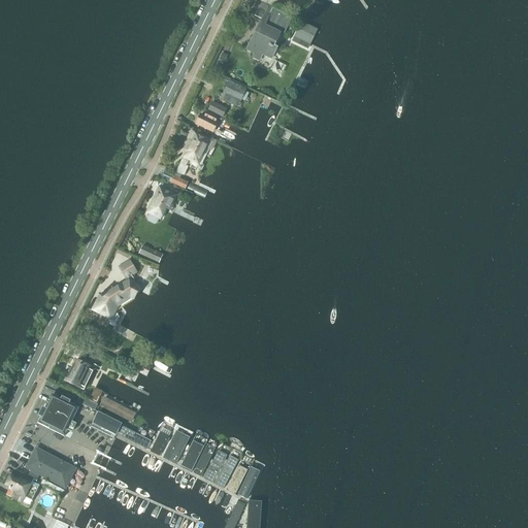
[(283,37),(292,19),(272,8),(258,2),(253,14),(265,21),(257,38),(254,37),(248,50),(255,54),(254,58),(260,61),(263,55),(272,59),(277,47),(273,46),(279,35),(283,37)]
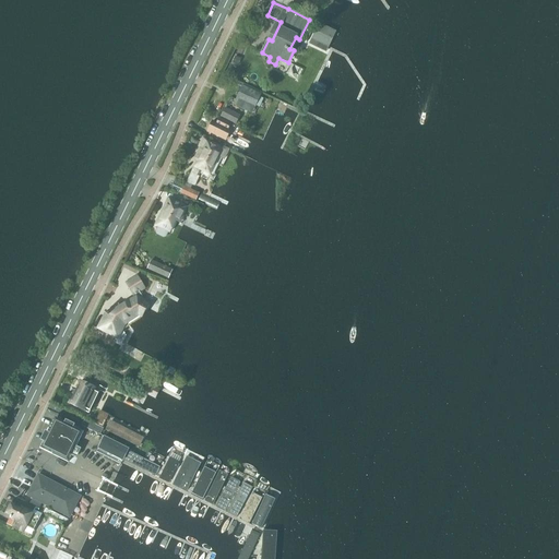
[(320,24),(312,37),(329,46),(333,38),(335,32),(320,24)]
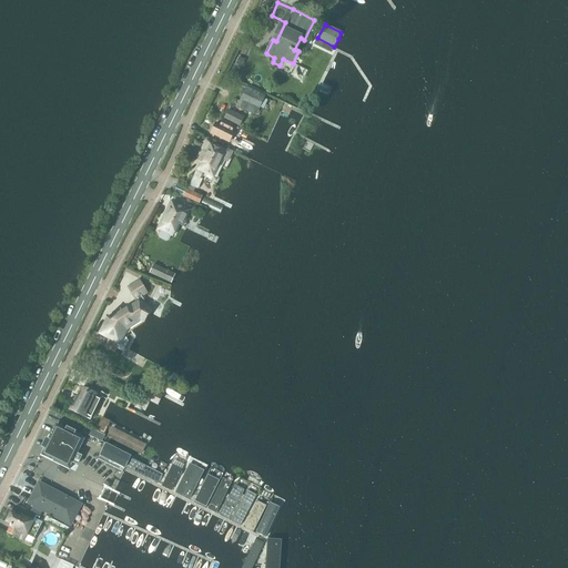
[(246,88),(240,102),(259,110),(265,95),(246,88)]
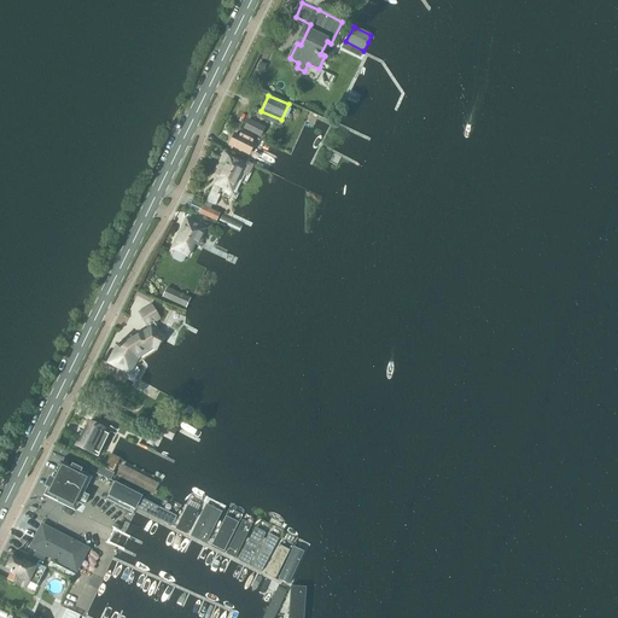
[(243,129),(261,138),(266,128),(249,120),(243,129)]
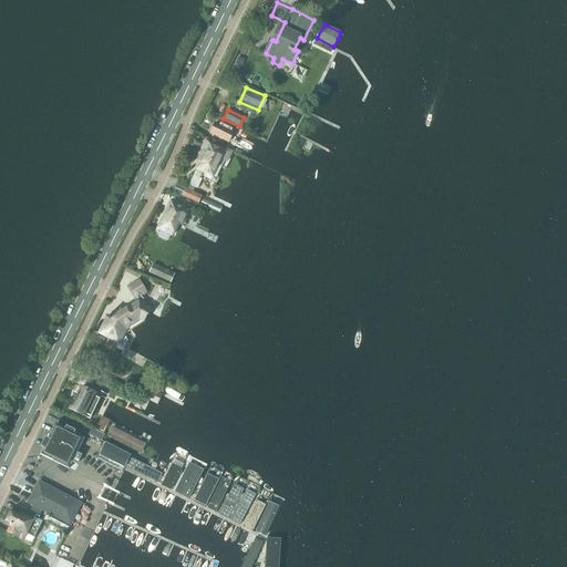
[(216,123),(210,133),(228,143),(234,132),(230,131),(233,126),(223,121),(220,125),(216,123)]
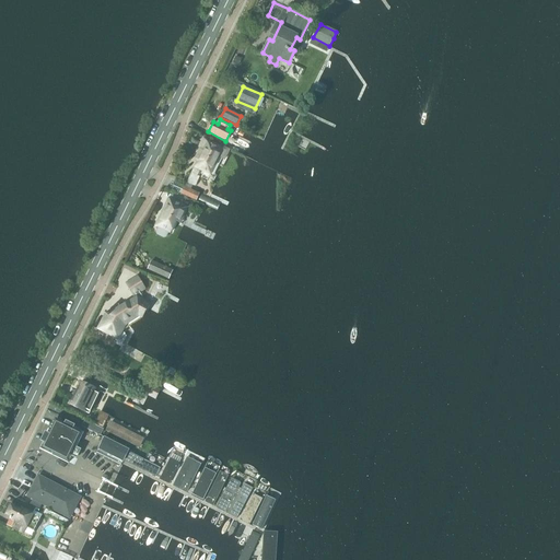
[(195,165),(191,173),(198,176),(201,168),(210,173),(219,156),(222,158),(224,160),(225,156),(228,154),(230,150),(228,149),(205,138),(200,148),(200,149),(197,156),(200,159),(199,161),(197,166),(195,165)]
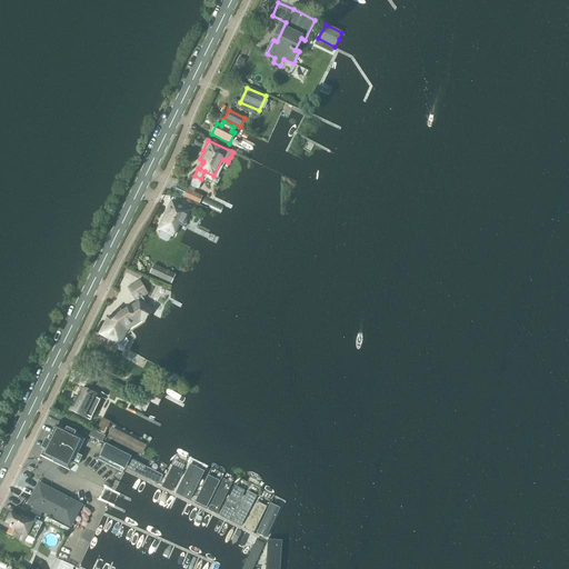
[(195,176),(189,186),(198,190),(203,180),(201,179),(195,176)]
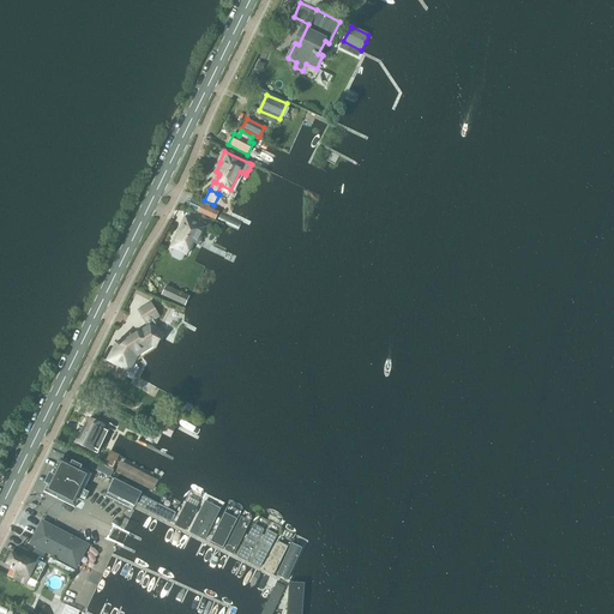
[(215,220),(218,212),(203,205),(199,212),(215,220)]
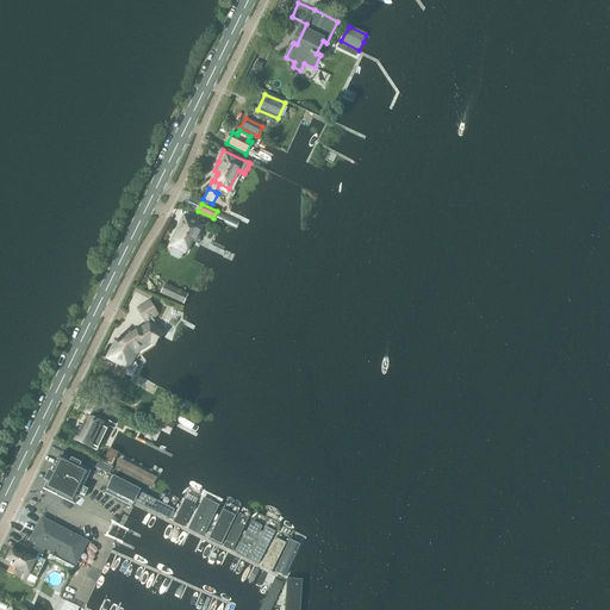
[(199,235),(203,226),(186,218),(172,246),(174,247),(170,253),(172,255),(179,259),(181,259),(185,251),(187,253),(195,234),(199,235)]
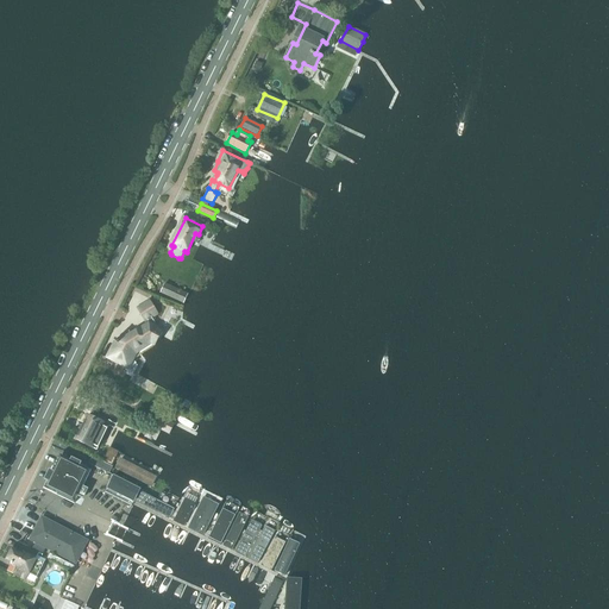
[(184,302),(189,294),(167,283),(162,292),(184,302)]
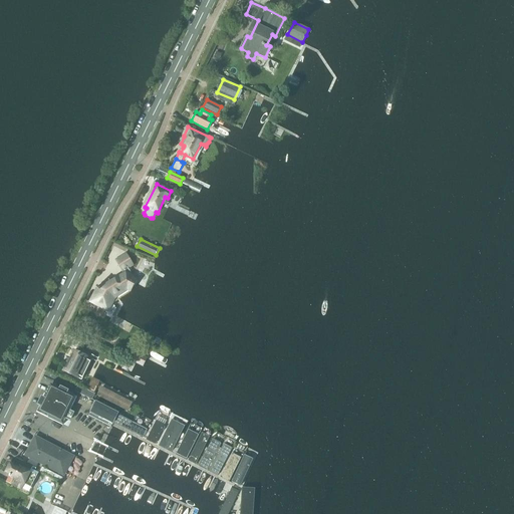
[(140,274),(126,253),(115,260),(122,271),(124,270),(125,272),(111,281),(110,279),(97,287),(90,302),(108,311),(109,307),(117,303),(116,300),(130,292),(140,274)]
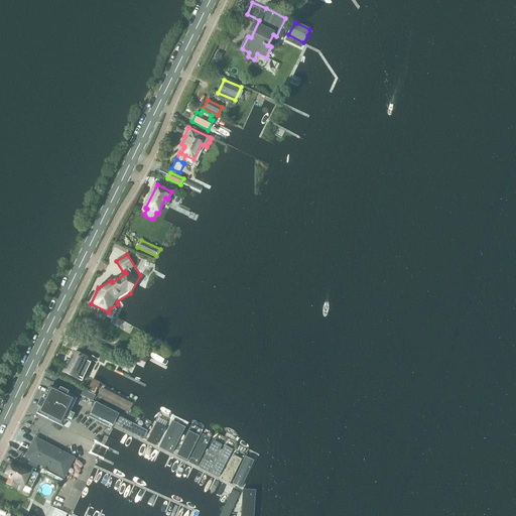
[(71,359),(65,373),(83,382),(93,361),(89,360),(94,349),(81,343),(80,346),(76,353),(75,353),(71,359)]
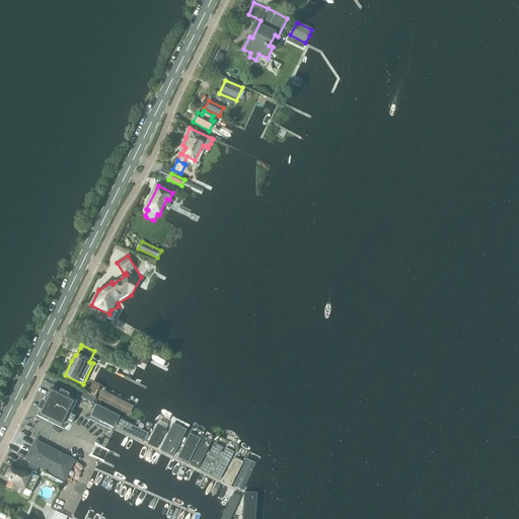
[(145,368),(149,360),(135,352),(131,361),(145,368)]
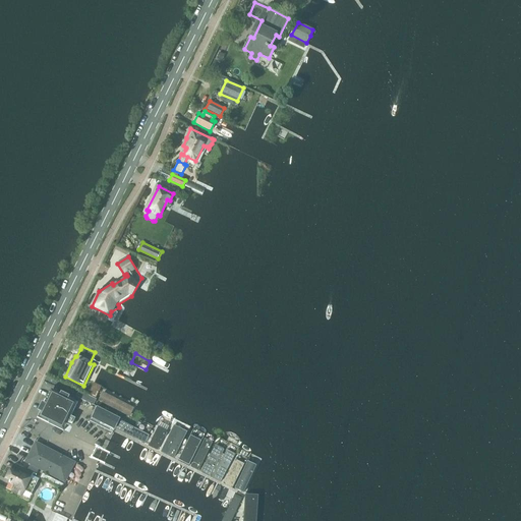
[(42,406),(35,418),(62,432),(65,425),(70,427),(74,419),(70,417),(77,402),(49,389),(42,406)]
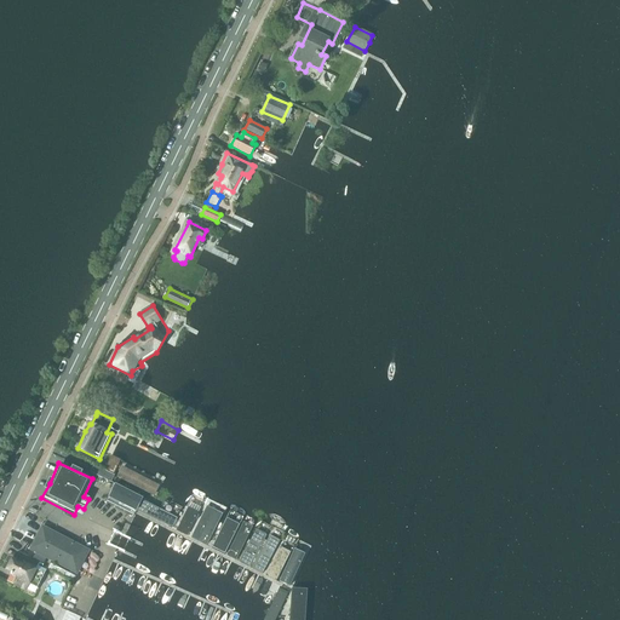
[(112,482),(115,476),(95,465),(91,472),(112,482)]
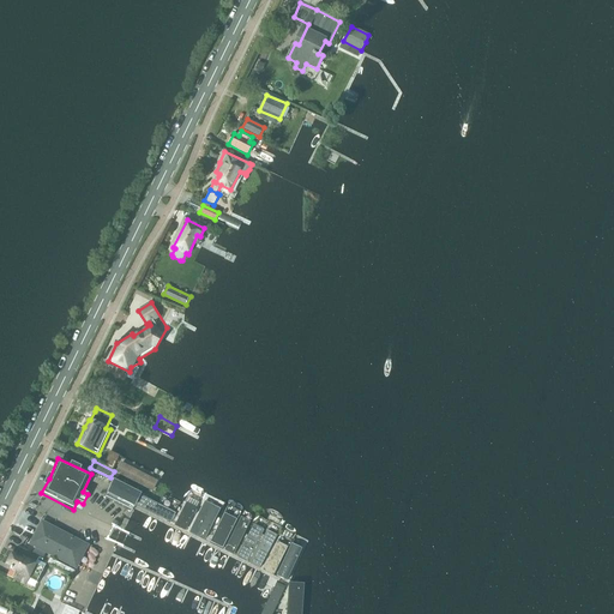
[(158,483),(122,464),(116,476),(154,494),(158,483)]
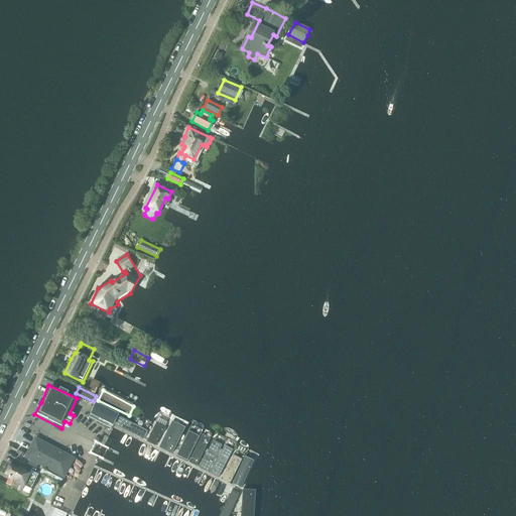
[(114,424),(119,413),(97,402),(92,413),(114,424)]
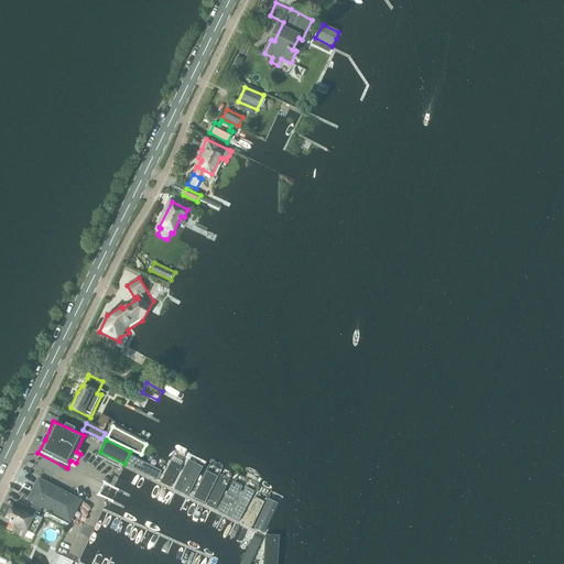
[(161,470),(130,456),(125,467),(156,483),(161,470)]
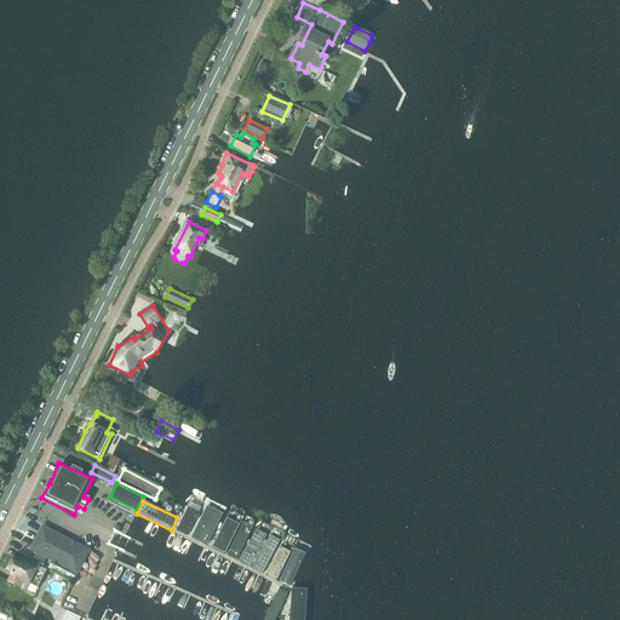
[(199,514),(188,509),(177,530),(188,537),(199,514)]
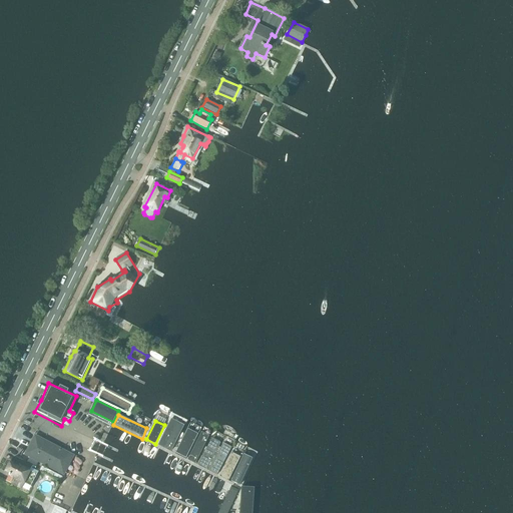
[(185,428),(171,421),(159,446),(172,453),(185,428)]
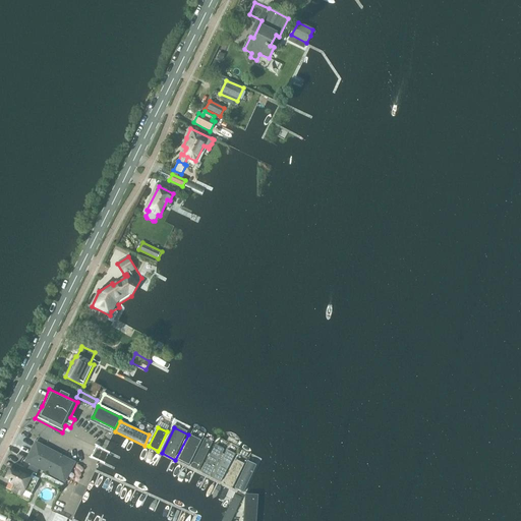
[(197,440),(188,436),(176,460),(187,465),(199,441),(197,440)]
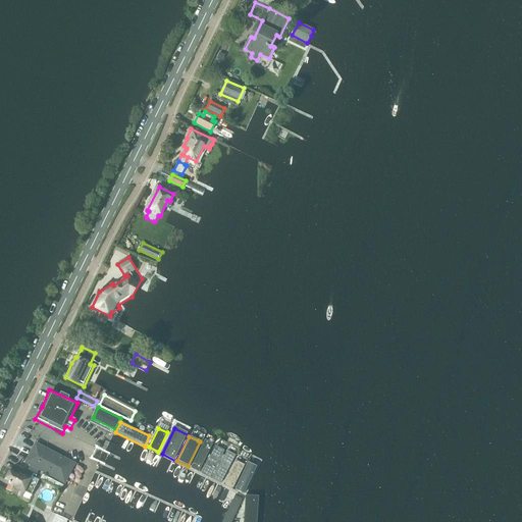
[(204,440),(190,468),(198,472),(212,445),(204,440)]
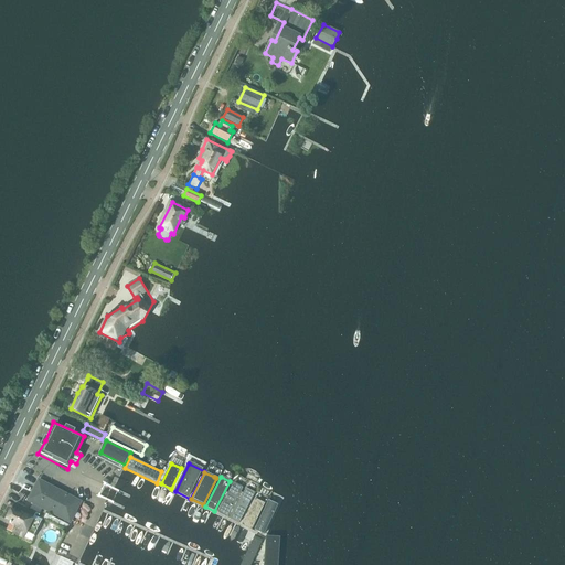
[(39,479),(27,501),(71,523),(82,501),(39,479)]
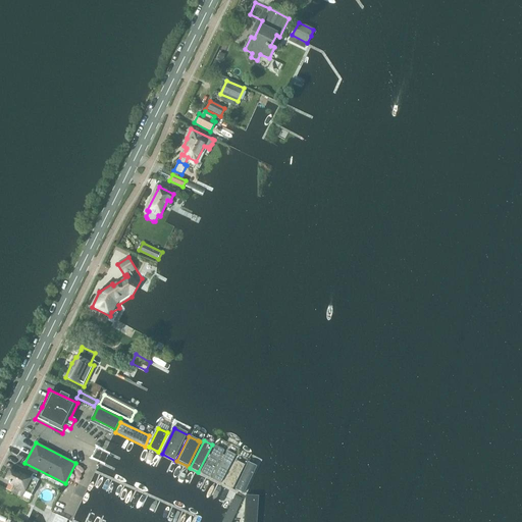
[(222,449),(214,445),(200,471),(218,481),(233,453),(225,449),(219,459),(217,458),(222,449)]
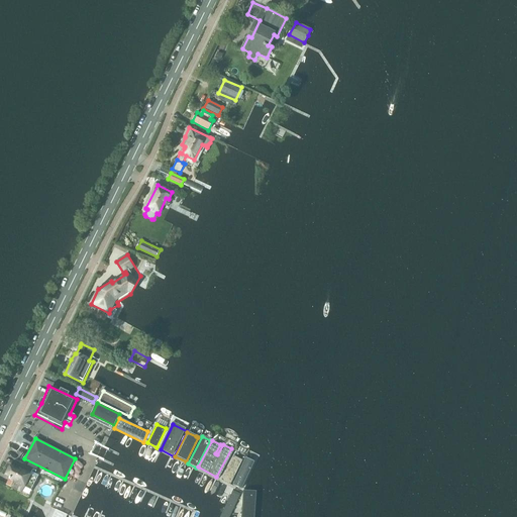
[(238,459),(229,454),(218,478),(226,482),(238,459)]
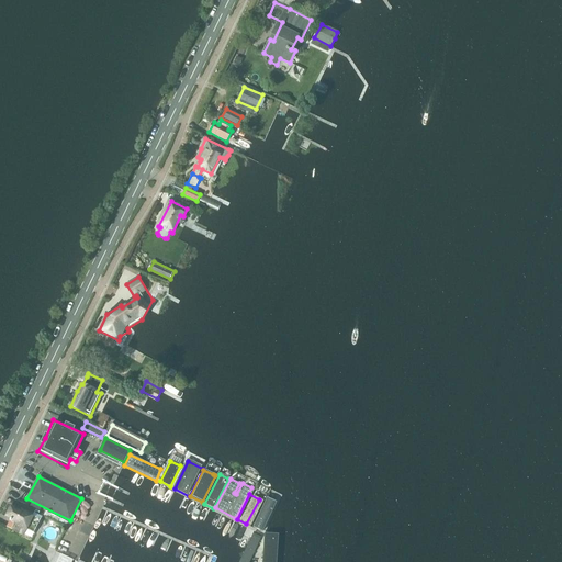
[(271,501),(261,496),(248,526),(258,530),(271,501)]
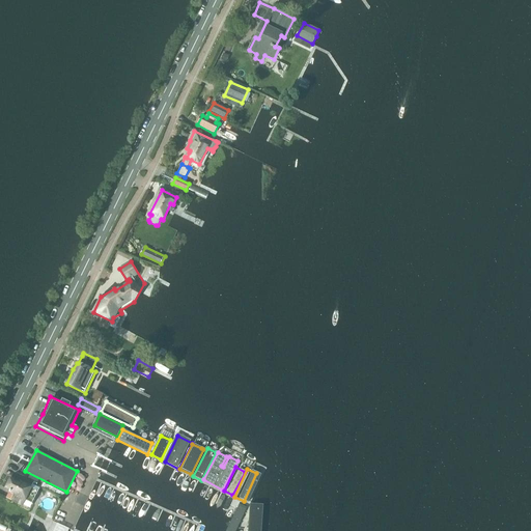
[(34,483),(17,474),(14,480),(10,478),(5,487),(10,490),(9,492),(11,493),(8,498),(22,506),(26,499),(31,487),(34,483)]
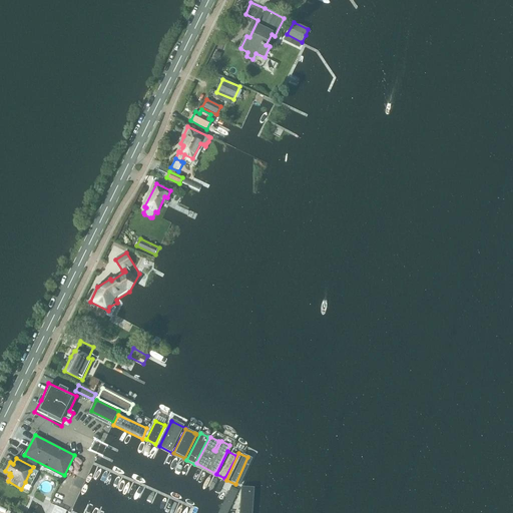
[(41,466),(39,470),(60,482),(63,477),(41,466)]
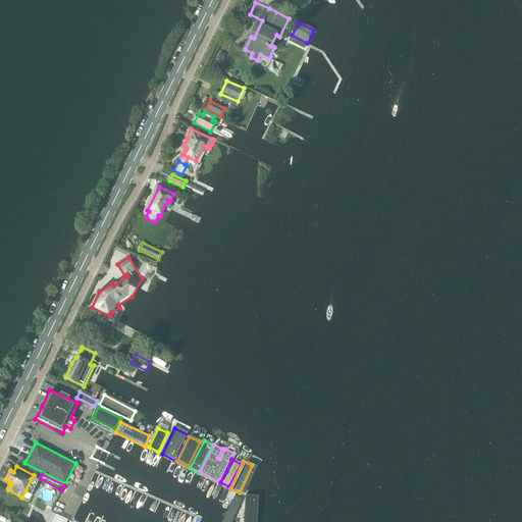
[(252,521),(253,496),(241,494),(238,521),(252,521)]
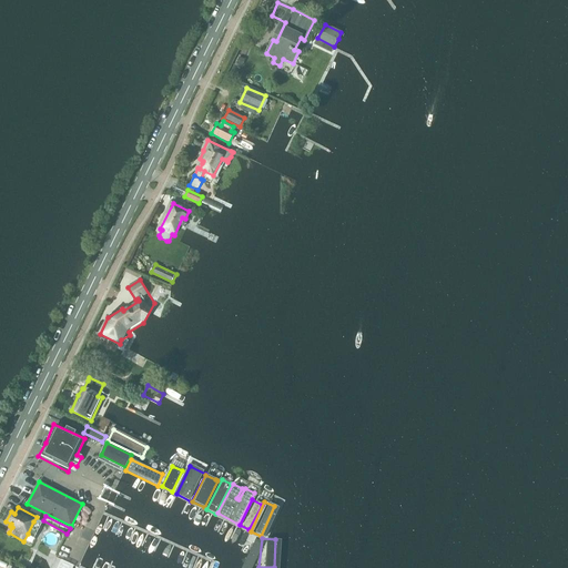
[(250,567),(260,546),(252,541),(240,567),(250,567)]
